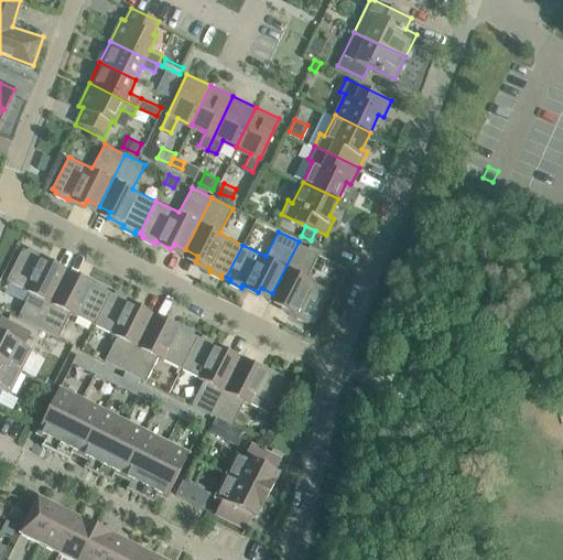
[(320,252),(299,241),(272,293),(284,300),(282,304),(298,312),(296,315),(307,321),(310,319),(314,321),(331,289),(306,277),(320,252)]
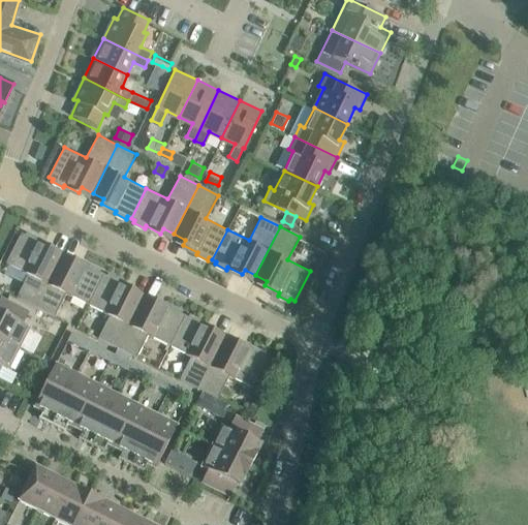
[(17,296),(36,305),(60,256),(50,251),(52,246),(37,239),(38,236),(27,230),(26,233),(21,230),(6,260),(8,263),(4,272),(24,281),(17,296)]
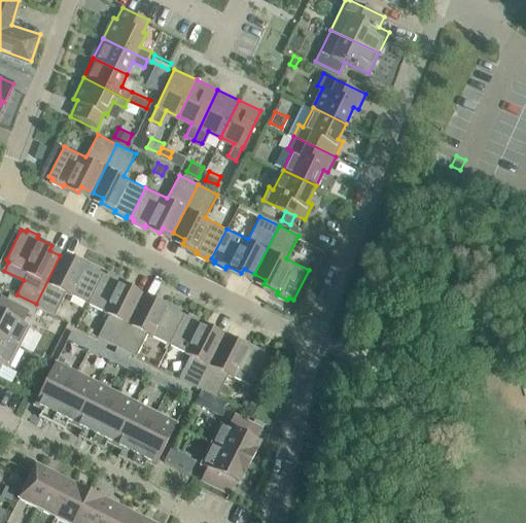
[(71,262),(60,255),(36,304),(55,314),(67,290),(89,302),(103,271),(99,270),(101,267),(90,262),(89,264),(74,256),(71,262)]
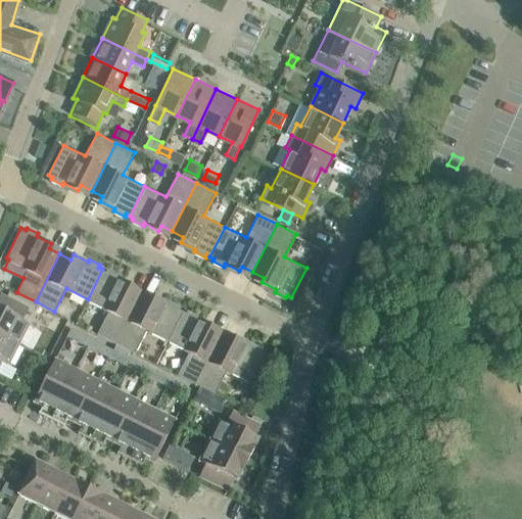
[(97,333),(116,342),(140,294),(129,289),(132,284),(116,277),(119,274),(107,269),(106,271),(102,269),(88,299),(108,310),(97,333)]
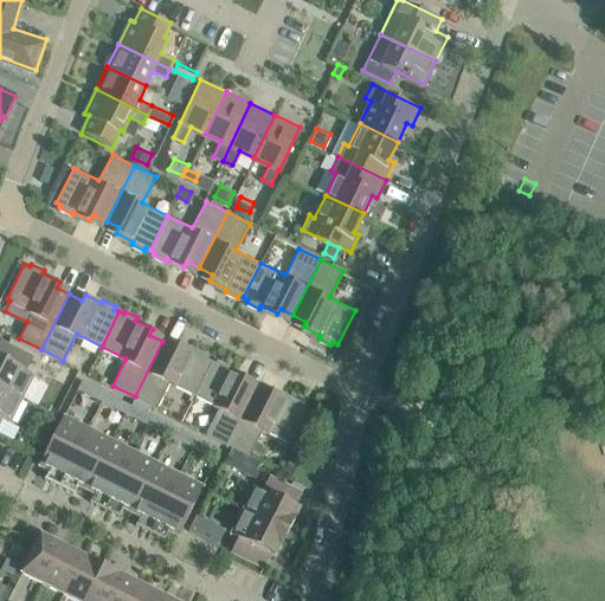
[(7,341),(0,354),(0,385),(21,396),(34,372),(26,368),(33,355),(7,341)]
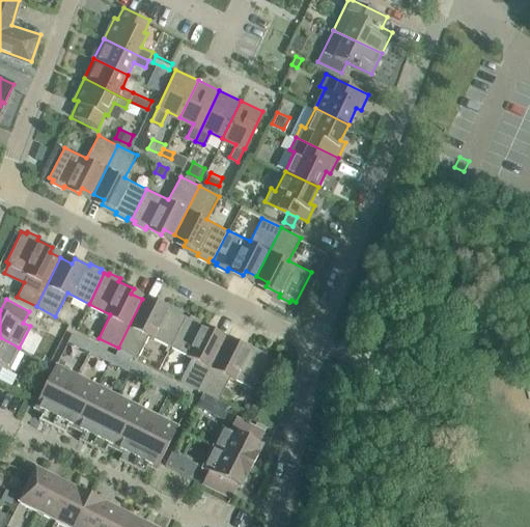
[(149,334),(171,344),(186,314),(183,313),(184,310),(172,305),(171,307),(156,300),(154,305),(142,299),(118,348),(132,355),(137,357),(149,334)]
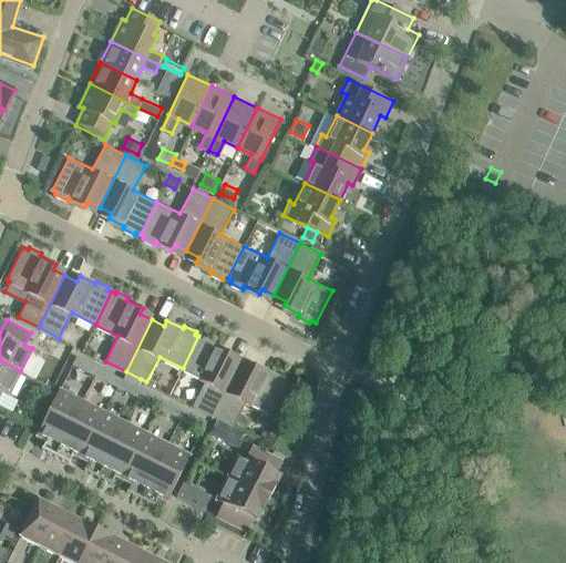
[(193,405),(214,416),(239,364),(227,357),(230,352),(215,345),(216,341),(204,336),(203,338),(198,336),(183,368),(205,380),(193,405)]
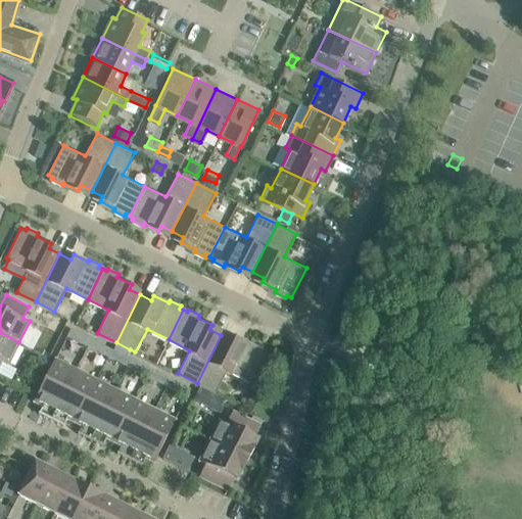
[(67,334),(88,344),(92,337),(70,327),(67,334)]
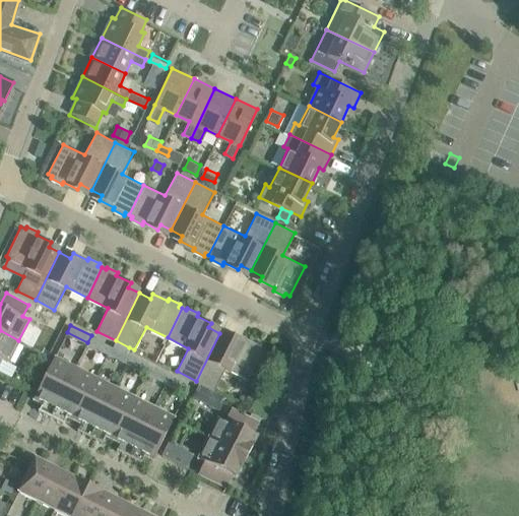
[(0,361),(2,358),(8,361),(18,340),(0,330),(0,361)]
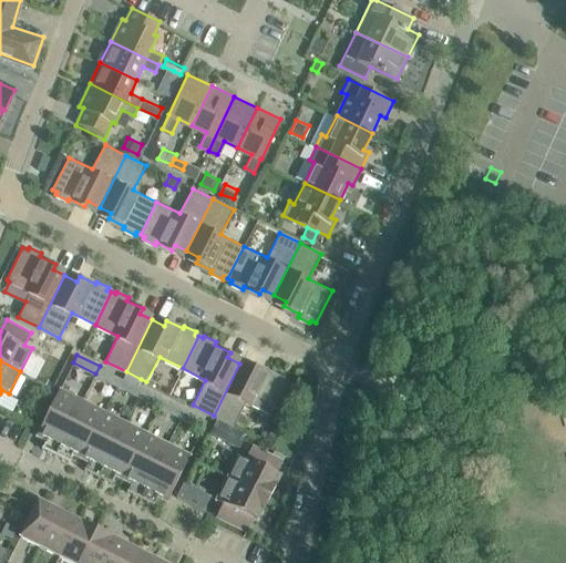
[(251,369),(239,364),(214,416),(234,426),(247,401),(270,413),(287,381),(283,378),(284,376),(271,369),(269,372),(254,365),(251,369)]
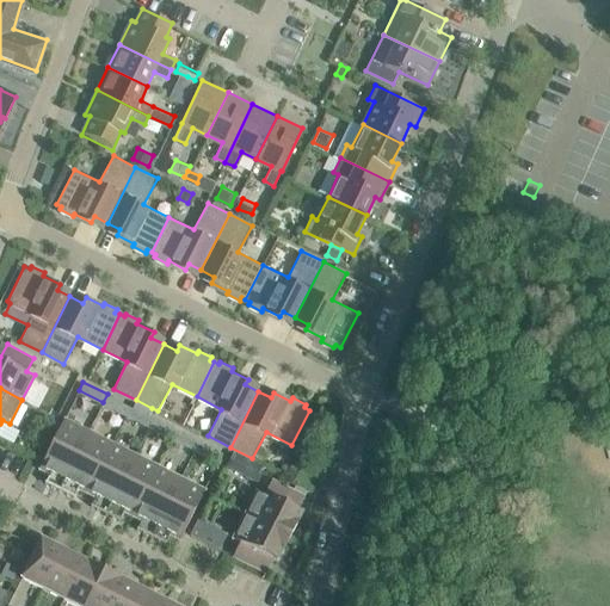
[(108,394),(103,402),(125,414),(130,404),(108,394)]
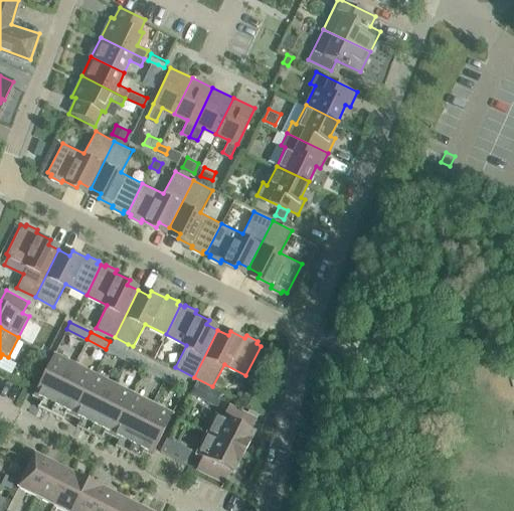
[(106,349),(126,358),(129,351),(126,349),(128,344),(115,337),(112,342),(110,341),(106,349)]
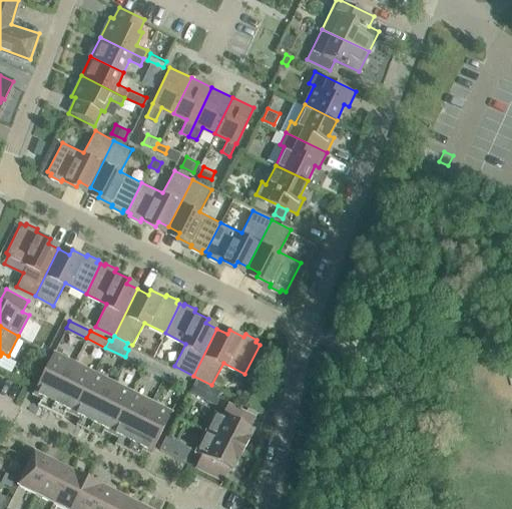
[(38,404),(50,410),(75,360),(54,350),(33,392),(42,396),(38,404)]
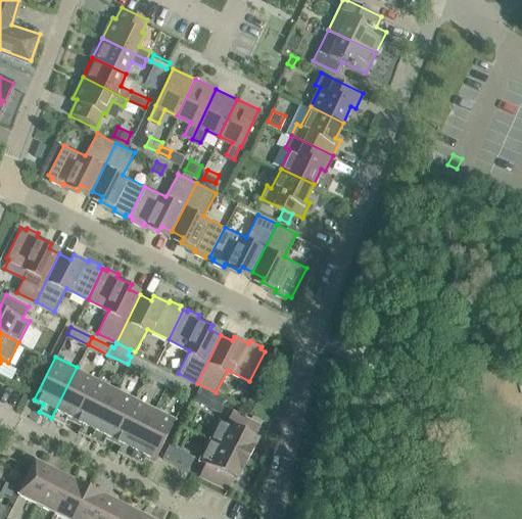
[(131,357),(128,364),(147,374),(150,367),(131,357)]
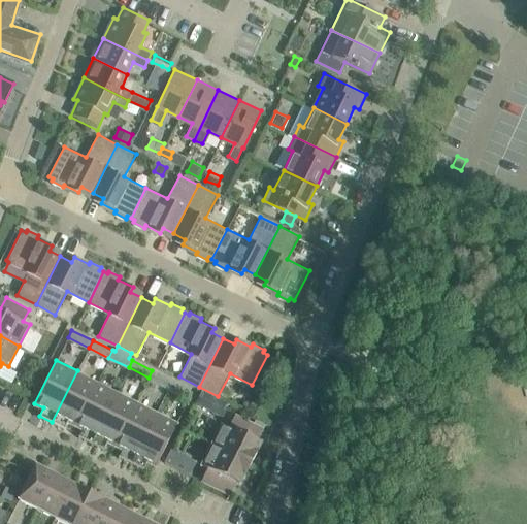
[(97,381),(77,370),(52,422),(64,428),(67,420),(75,424),(97,381)]
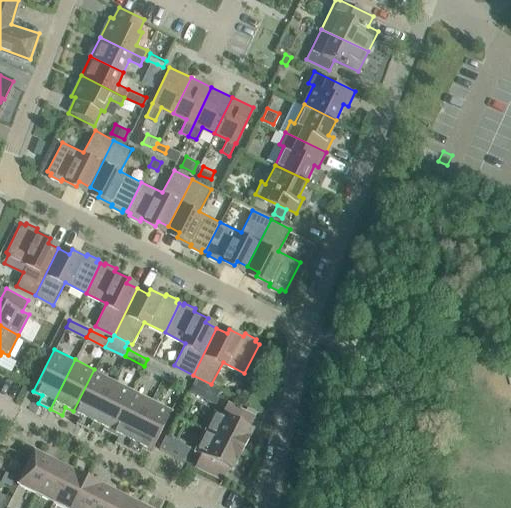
[(167,369),(147,359),(144,366),(163,376),(167,369)]
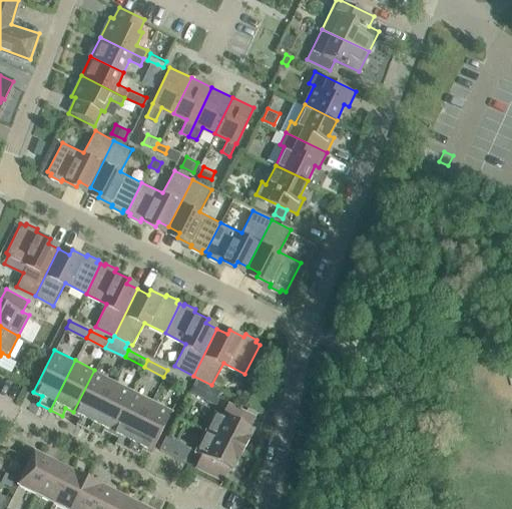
[(113,380),(94,370),(73,412),(80,416),(76,423),(88,429),(113,380)]
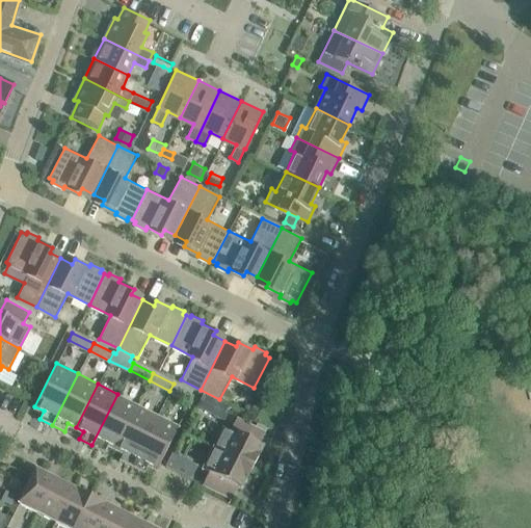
[(174,384),(169,391),(190,401),(194,394),(174,384)]
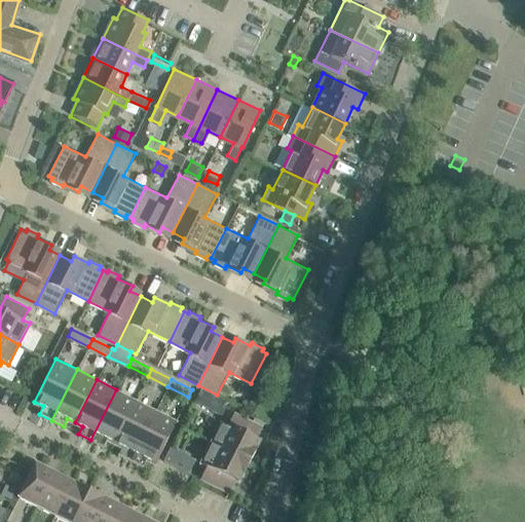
[(200,387),(194,401),(204,406),(211,393),(200,387)]
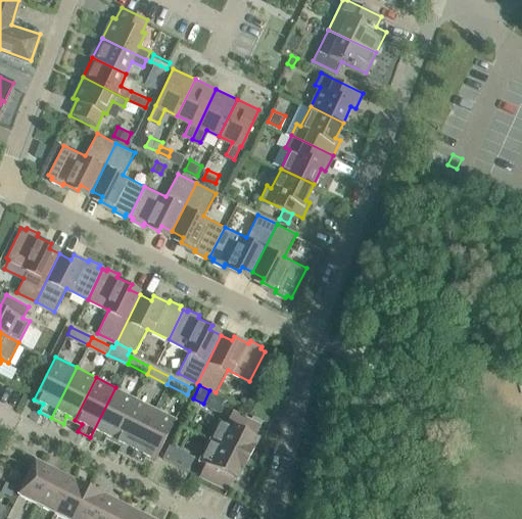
[(113,439),(135,397),(115,387),(90,437),(102,443),(106,436),(113,439)]
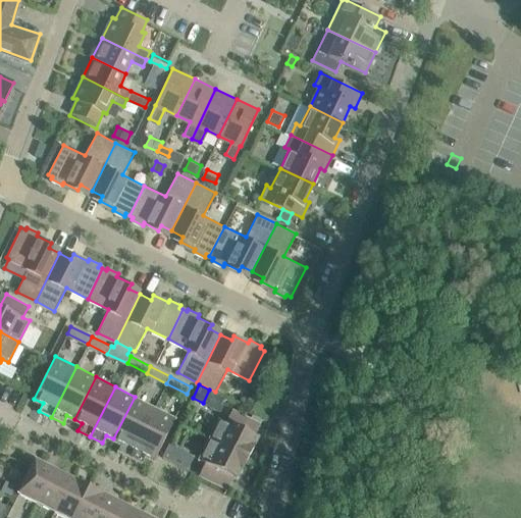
[(155,406),(135,397),(113,438),(121,443),(117,451),(129,457),(155,406)]
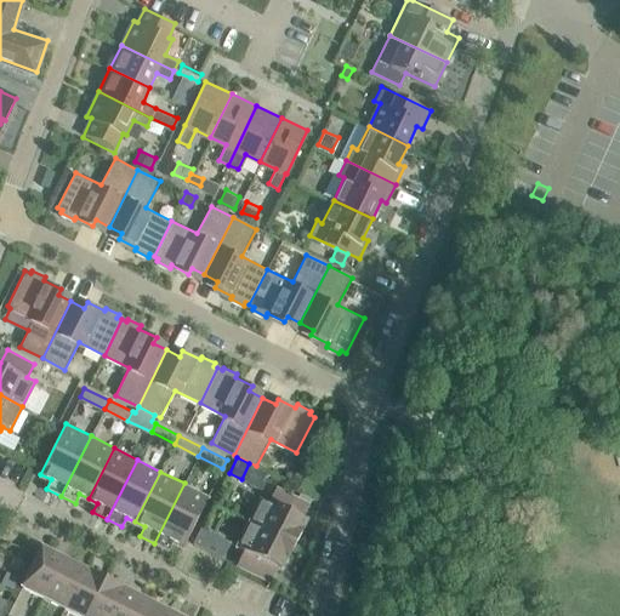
[(185,483),(154,543),(169,551),(172,541),(183,546),(209,496),(185,483)]
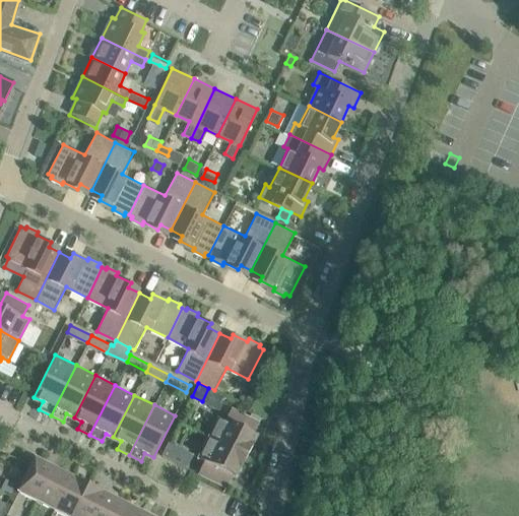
[(218,415),(208,436),(247,455),(257,435),(249,431),(255,418),(232,406),(225,418),(218,415)]
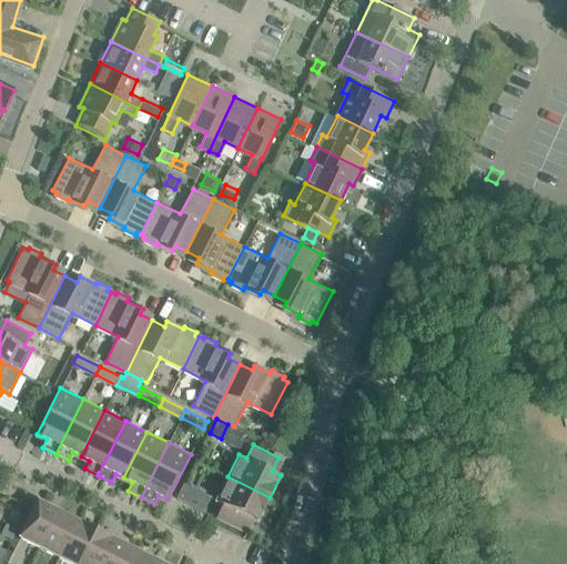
[(224,502),(218,515),(242,529),(249,515),(259,520),(270,497),(228,476),(216,499),(224,502)]
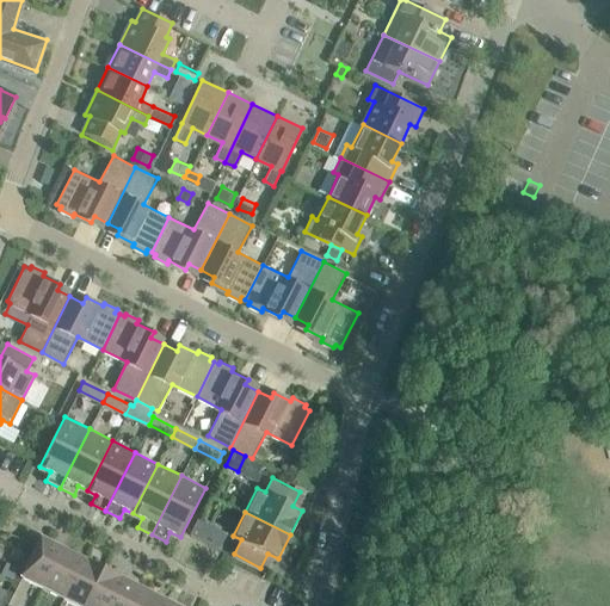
[(191,532),(203,538),(211,524),(198,517),(191,532)]
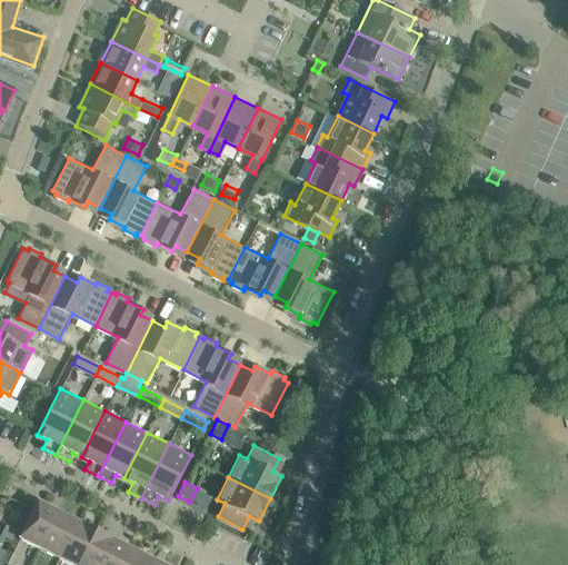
[(39,501),(21,536),(40,546),(59,511),(39,501)]
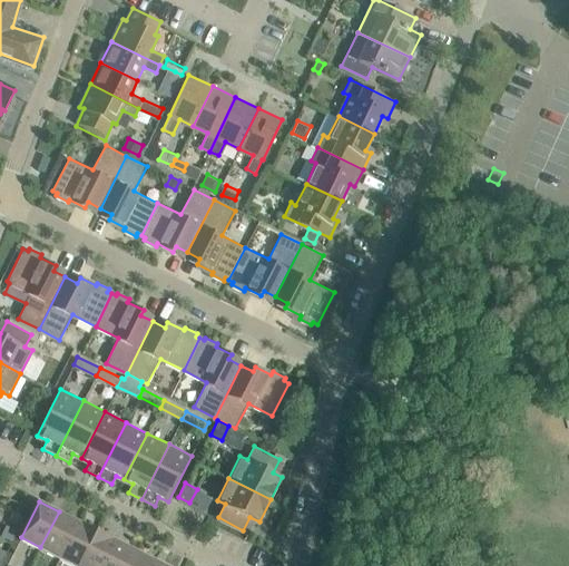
[(78,521),(59,511),(40,547),(60,557),(78,521)]
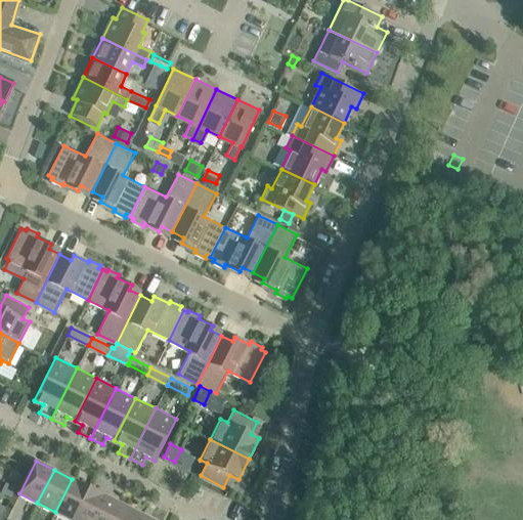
[(55,512),(71,519),(73,519),(89,487),(72,479),(55,512)]
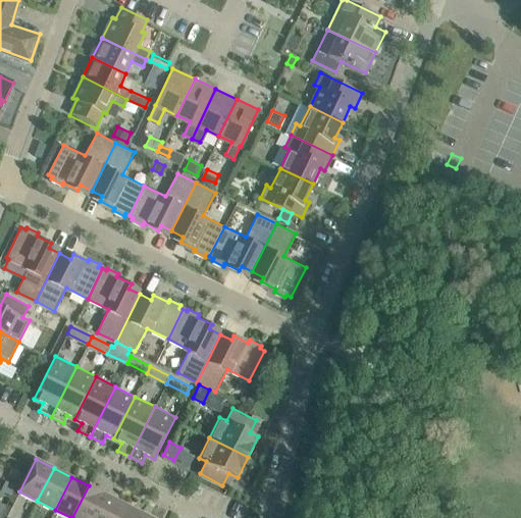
[(10,495),(15,484),(6,479),(1,489),(10,495)]
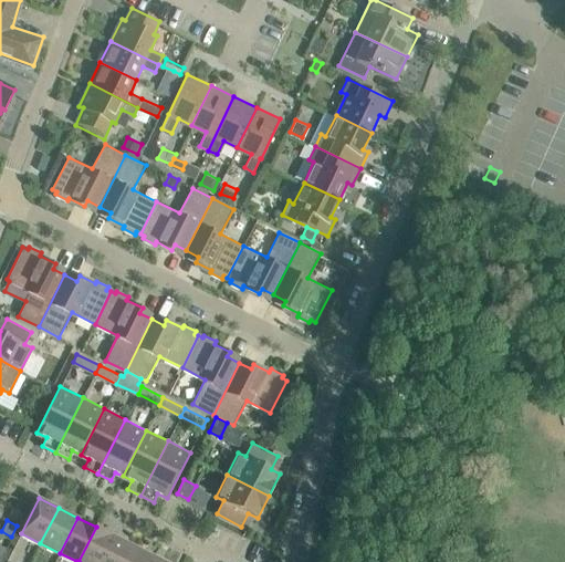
[(102,561),(115,537),(96,527),(79,561),(102,561)]
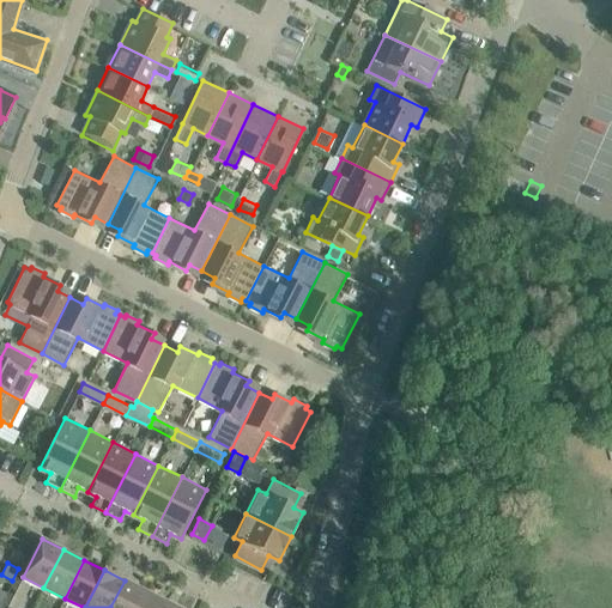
[(137,607),(145,591),(125,581),(110,607),(137,607)]
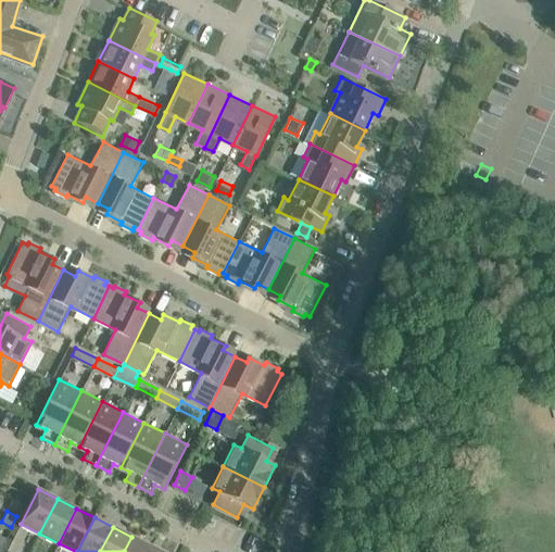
[(124,551),(147,551),(150,546),(131,537),(124,551)]
